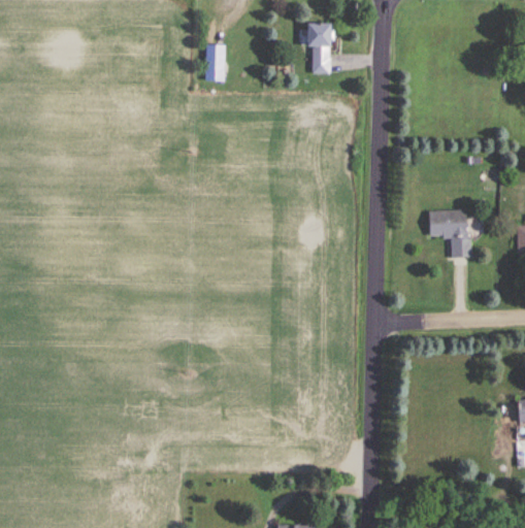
[(305,47),(314,47),(314,68),(331,68),(331,23),(305,23),(305,47)]
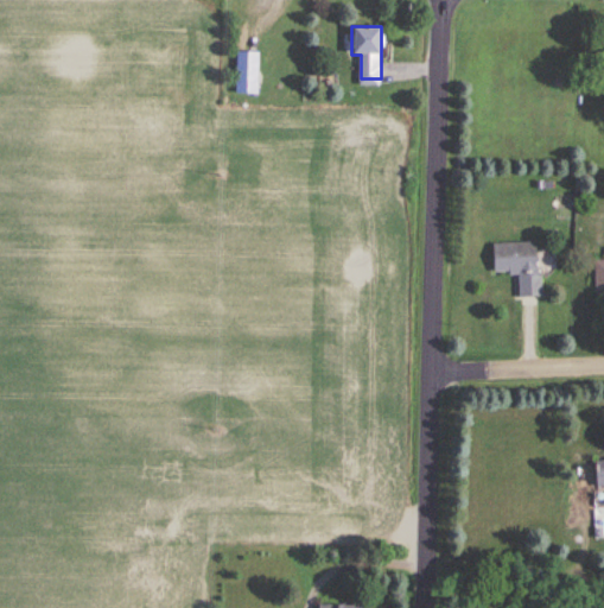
[(237,52),(237,94),(260,94),(260,52),(237,52)]
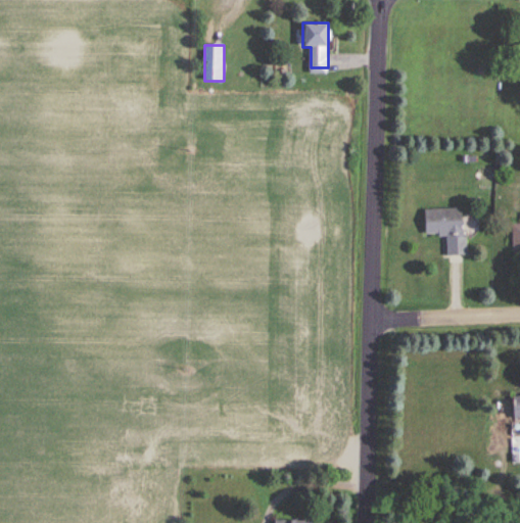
[(465,255),(464,208),(425,209),(426,236),(447,235),(447,255),(465,255)]
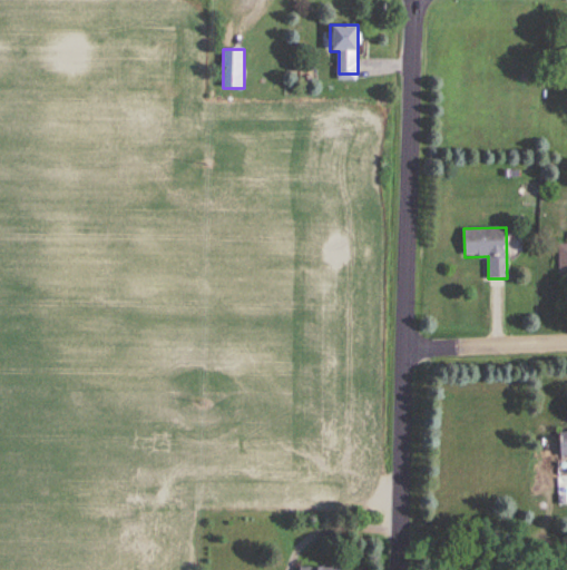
All buildings are outlined.
